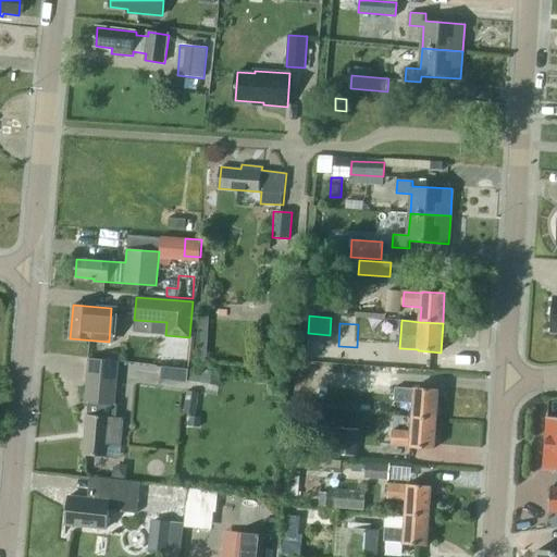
[(182,337),(180,368),(190,368),(193,338),(182,337)]
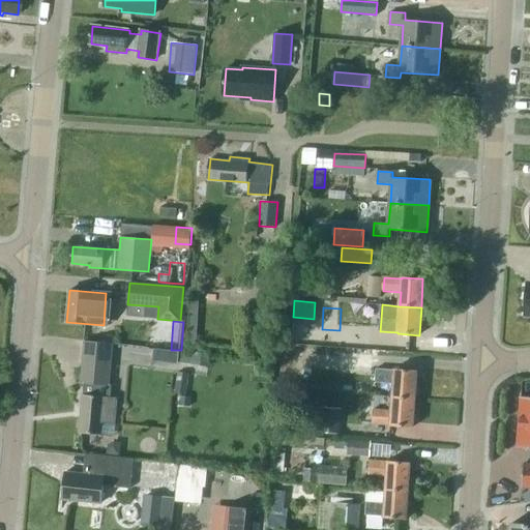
[(113,334),(112,343),(120,344),(121,335),(113,334)]
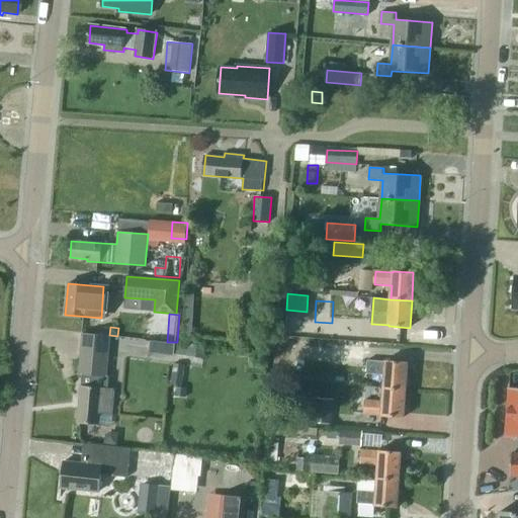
[(109,335),(82,332),(78,373),(85,374),(105,376),(109,335)]
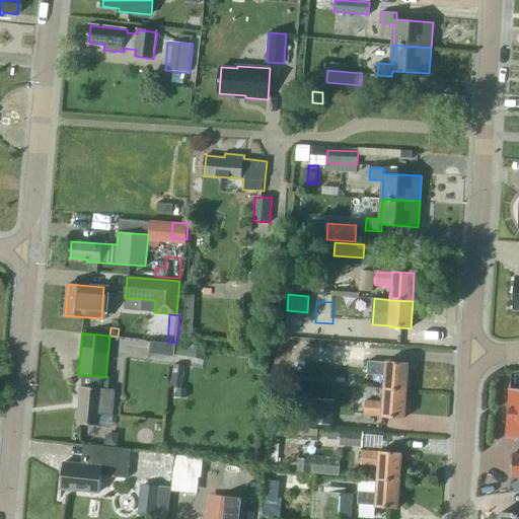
[(285,364),(293,369),(309,346),(301,340),(298,345),(292,341),(285,351),(291,355),(285,364)]
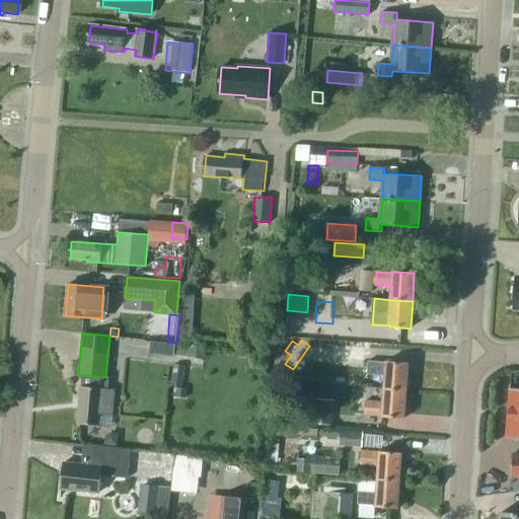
[(309,348),(330,350),(331,341),(310,340),(309,348)]
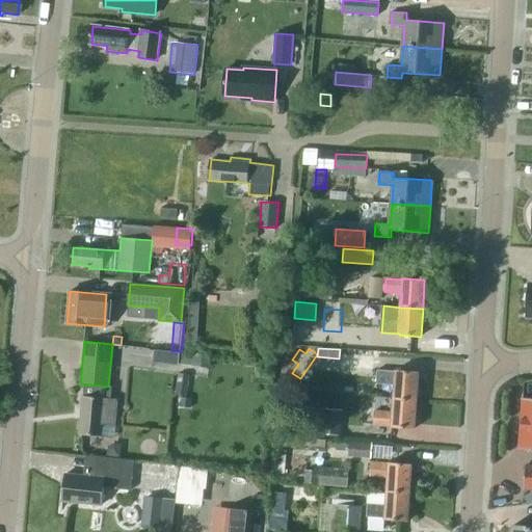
[(153,362),(178,365),(178,364),(201,367),(202,355),(179,352),(154,349),(153,362)]
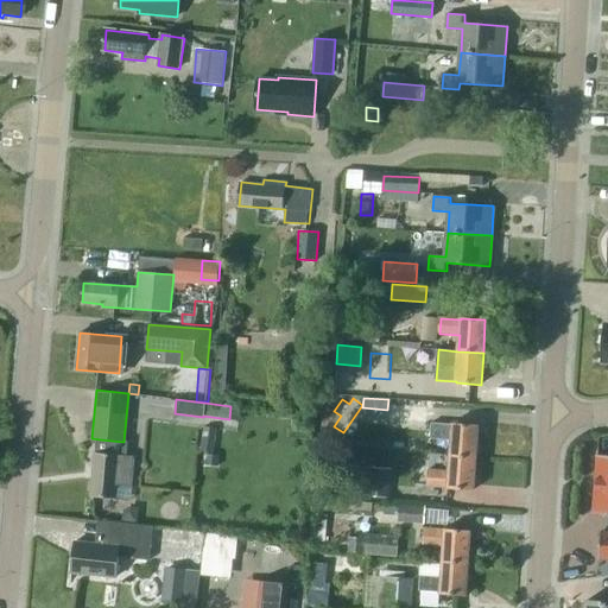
[(388,425),(426,429),(429,406),(390,404),(388,425)]
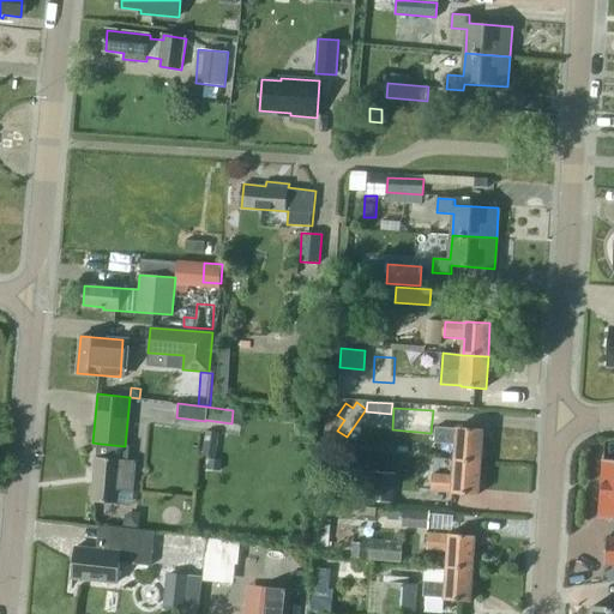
[(313,439),(314,425),(295,423),(294,438),(313,439)]
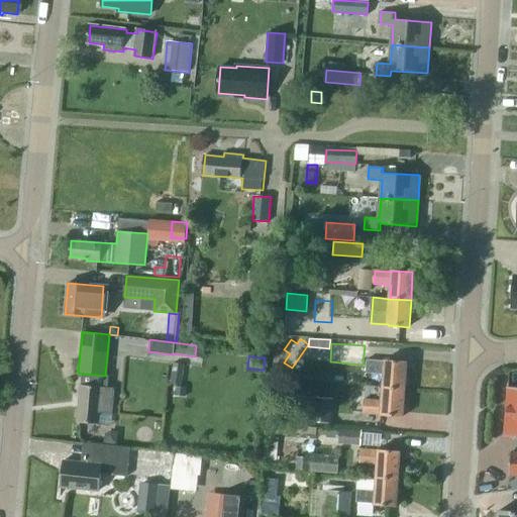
[(384,375),(383,387),(404,389),(406,360),(385,359),(385,360),(368,359),(367,374),(384,375)]
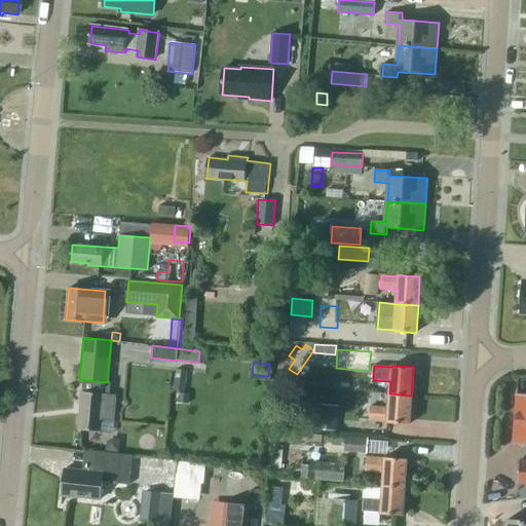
[(186,379),(187,371),(177,369),(176,377),(186,379)]
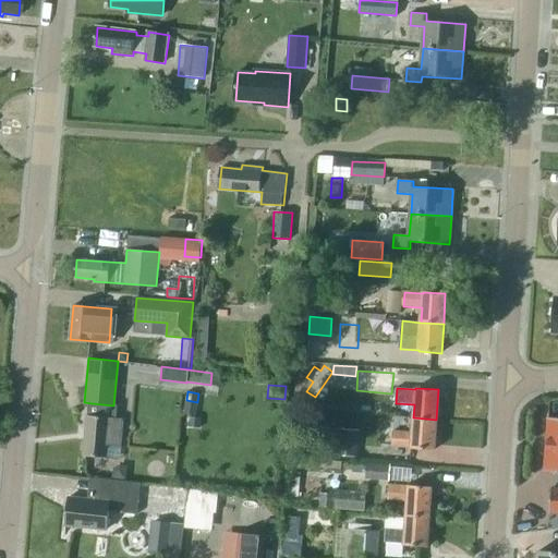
[(300,405),(308,405),(308,395),(300,395),(300,405)]
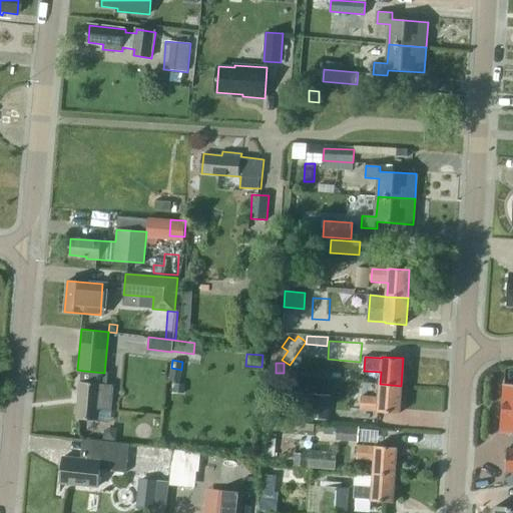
[(83,383),(80,382),(77,417),(110,420),(113,385),(106,385),(107,377),(104,373),(84,371),(83,383)]
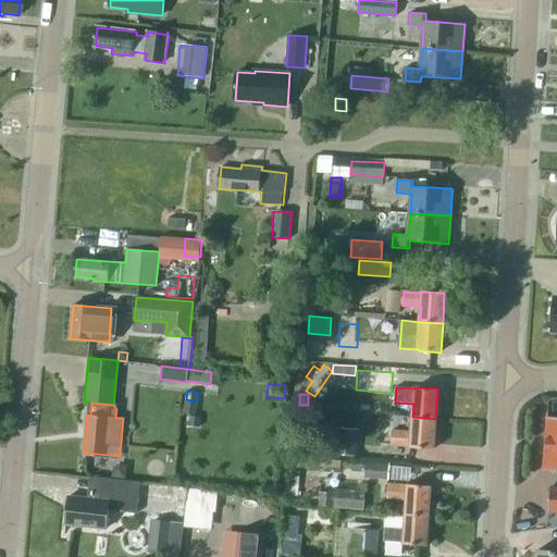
[(188,426),(199,428),(200,418),(189,417),(188,426)]
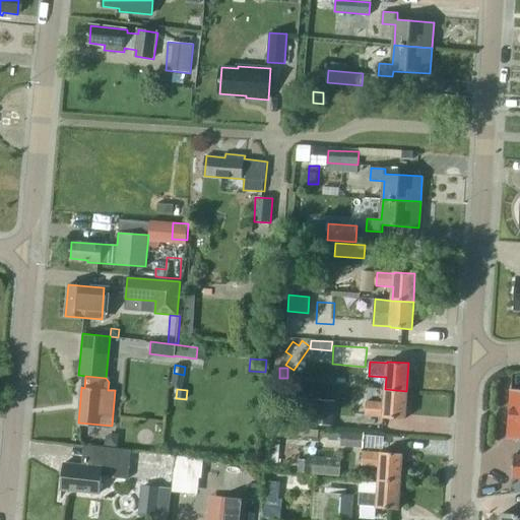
[(406,391),(385,389),(384,403),(367,402),(367,415),(384,416),(383,417),(404,419),(406,391)]
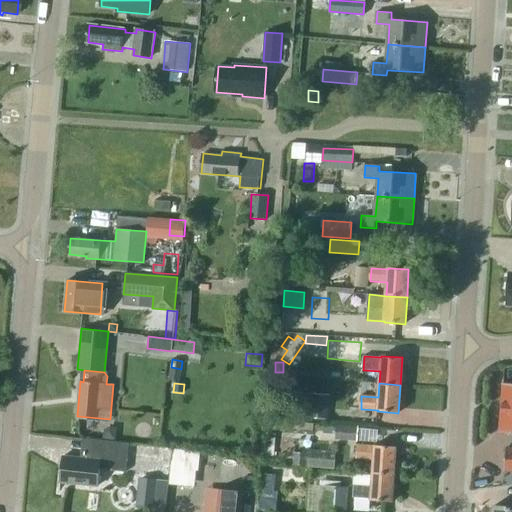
[(499,432),(511,432),(511,383),(502,383),(499,432)]
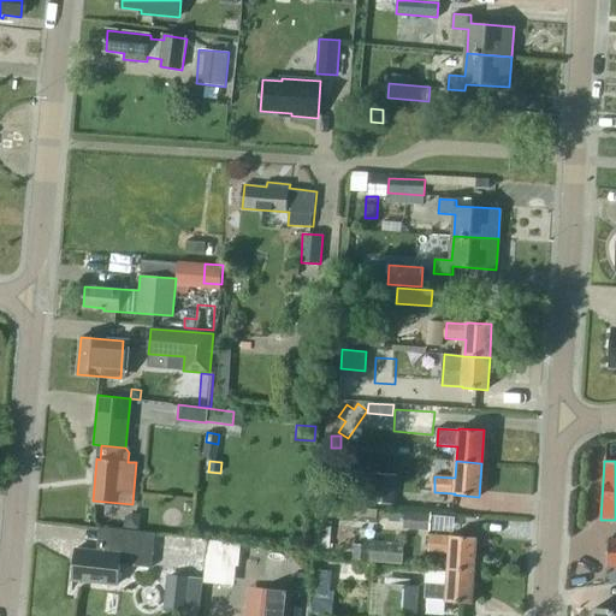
[(372,474),(369,503),(395,505),(396,477),(372,474)]
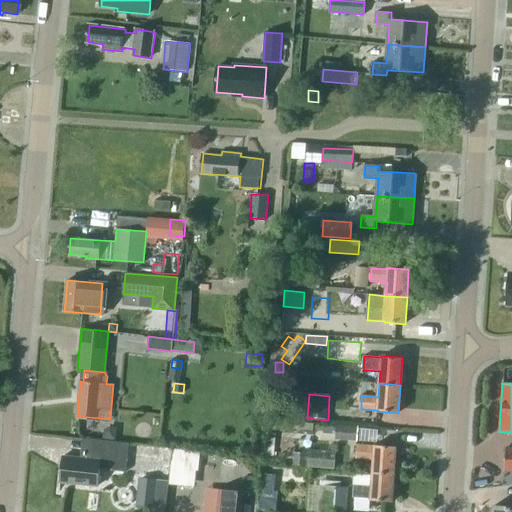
[(336,440),(346,440),(358,441),(359,426),(336,425),(336,440)]
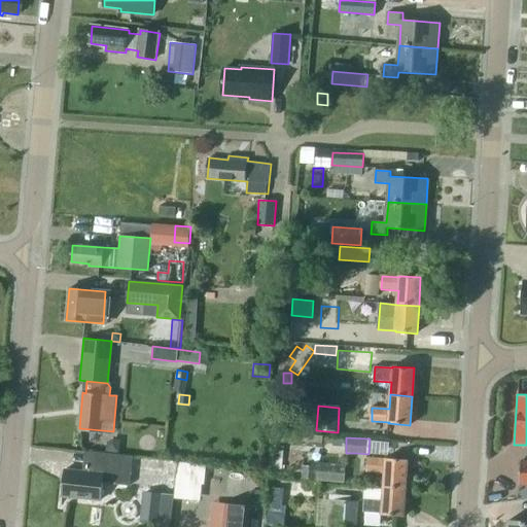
[(118,454),(119,442),(112,441),(107,445),(106,452),(118,454)]
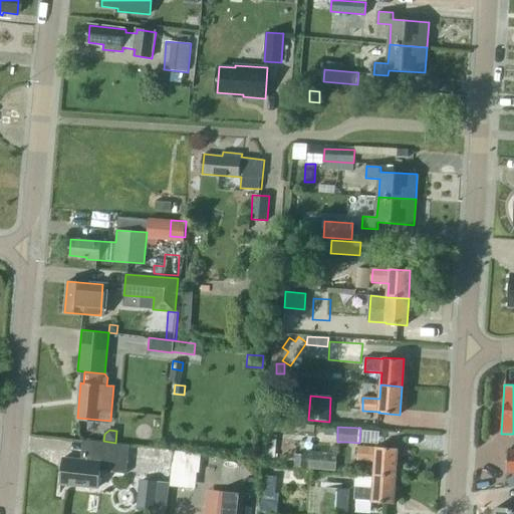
[(278,432),(268,431),(267,439),(277,440),(278,432)]
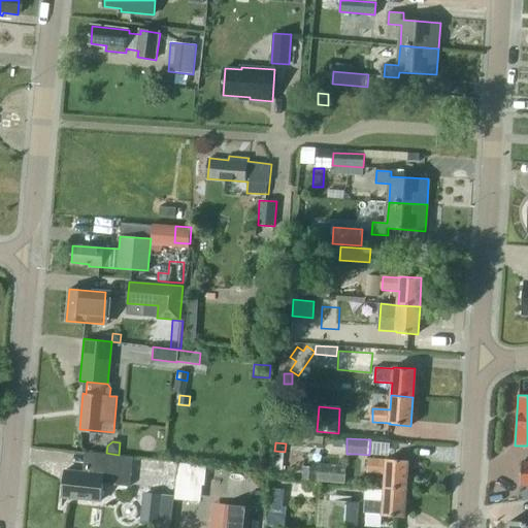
[(94,473),(65,470),(62,497),(100,501),(102,484),(130,487),(133,457),(96,453),(94,473)]
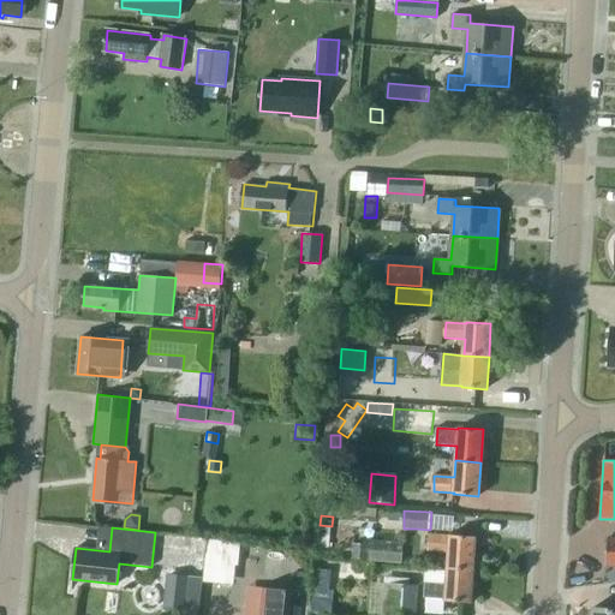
[(449,553),(448,567),(473,568),(476,536),(451,533),(451,535),(430,533),(429,551),(449,553)]
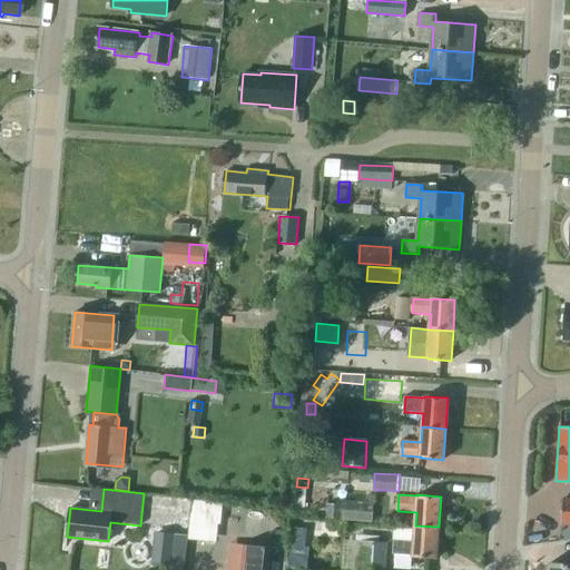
[(340,504),(326,504),(326,518),(340,518),(340,504)]
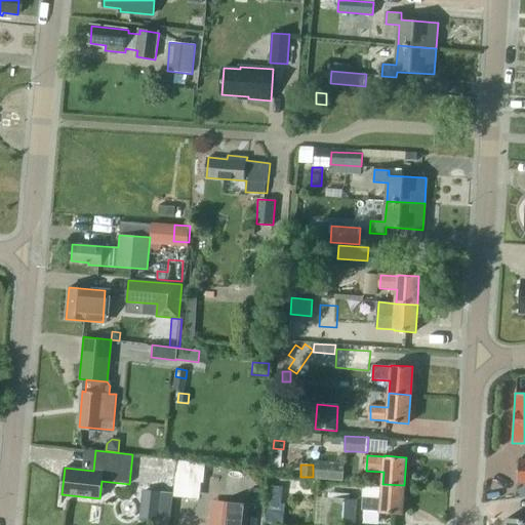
[(314,479),(342,477),(341,469),(314,471),(314,479)]
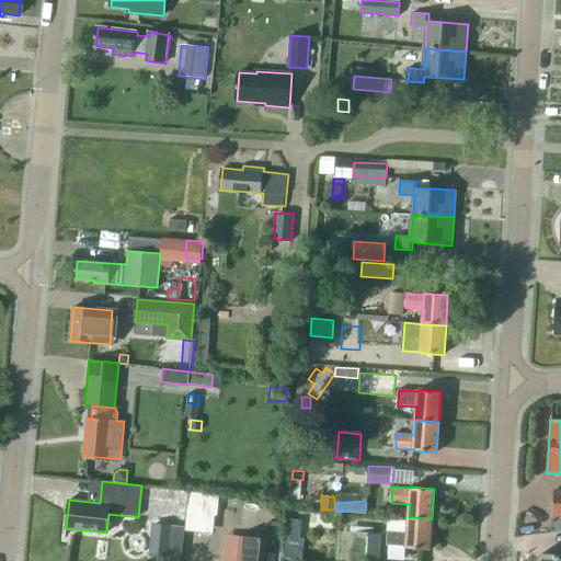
[(332,516),(330,513),(325,513),(322,515),(322,519),(324,523),(329,523),(332,521),(332,516)]
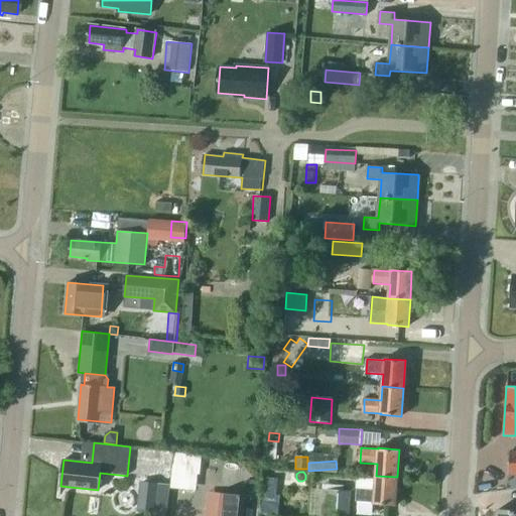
[(397,477),(376,476),(375,490),(358,489),(357,500),(375,501),(375,503),(396,504),(397,477)]
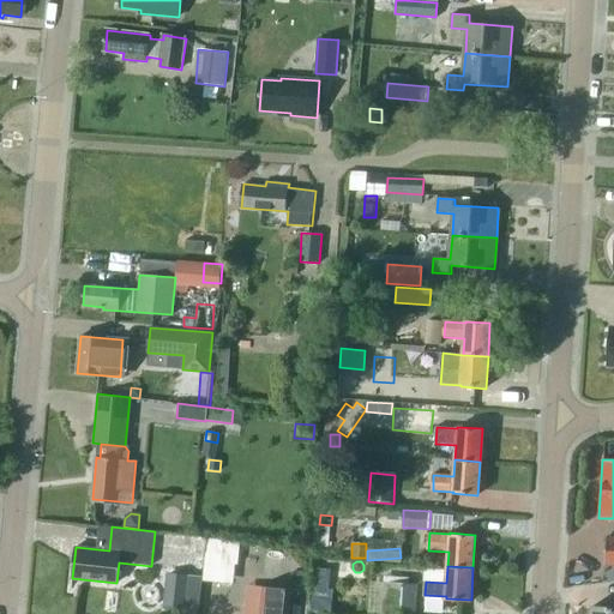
[(185,608),(188,575),(167,573),(163,606),(185,608)]
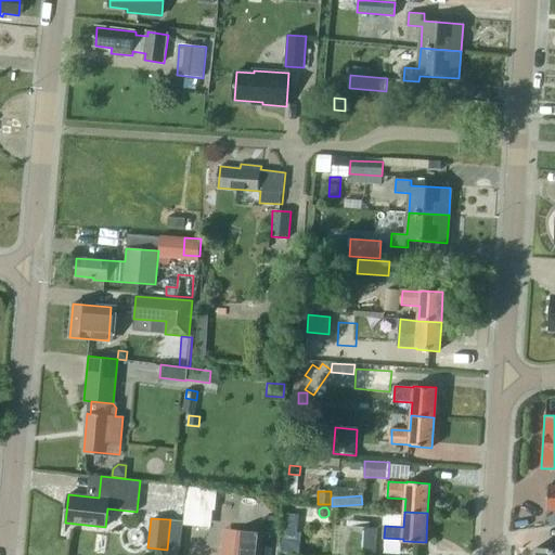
[(350,554),(364,554),(376,554),(378,528),(351,527),(350,554)]
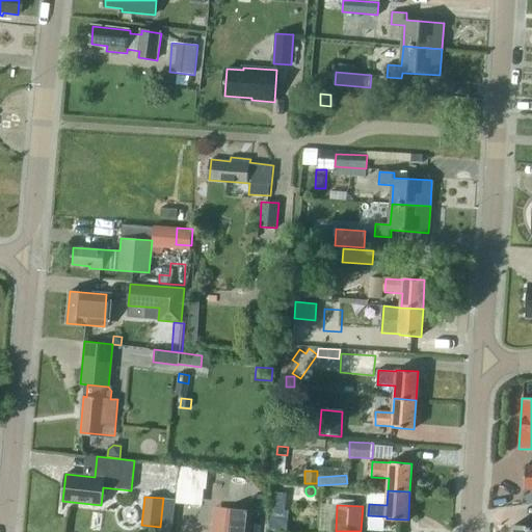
[(224,531),(250,531),(253,512),(228,510),(224,531)]
